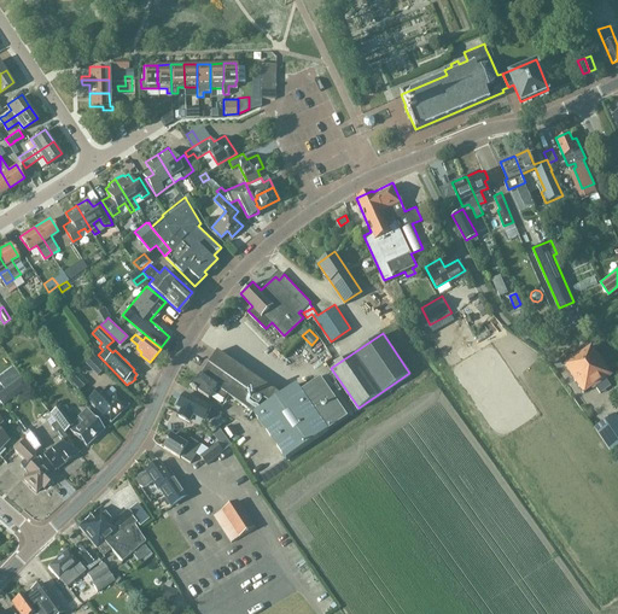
[(590,343),(564,361),(583,389),(590,382),(592,384),(594,382),(605,375),(610,370),(590,343)]
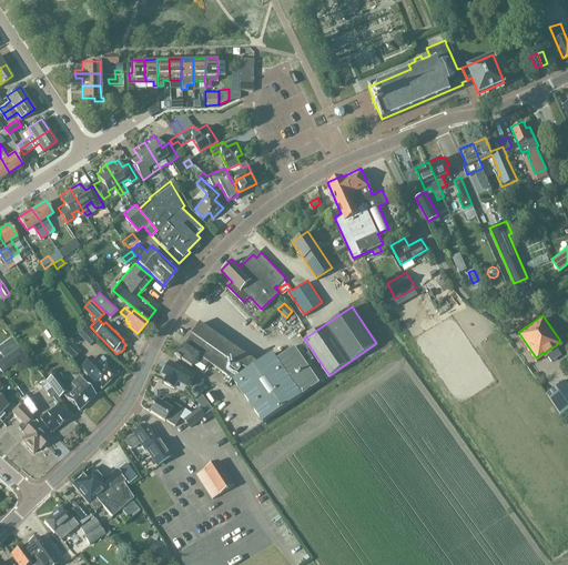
[(261,361),(259,360),(259,361),(199,320),(176,354),(192,364),(196,359),(208,366),(210,363),(209,362),(209,361),(231,375),(261,361)]
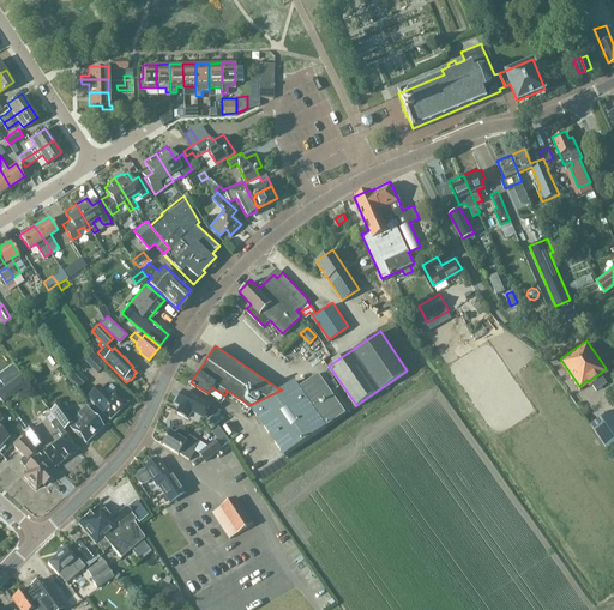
[(52,354),(47,357),(52,364),(56,361),(52,354)]
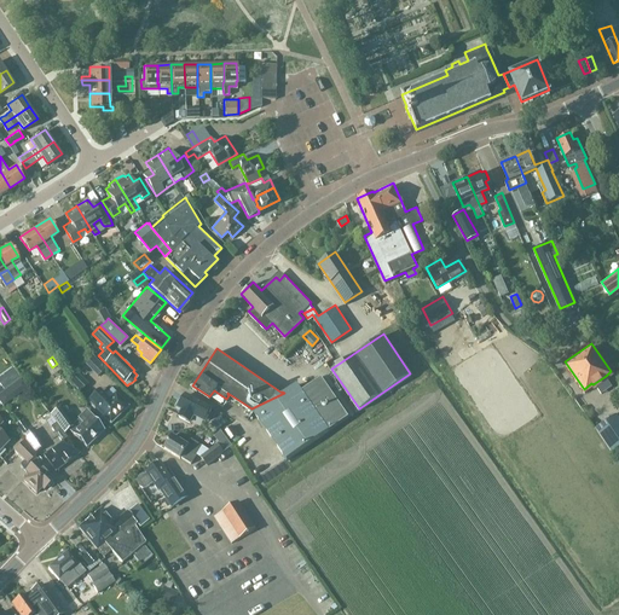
[(99,360),(92,367),(98,373),(105,366),(99,360)]
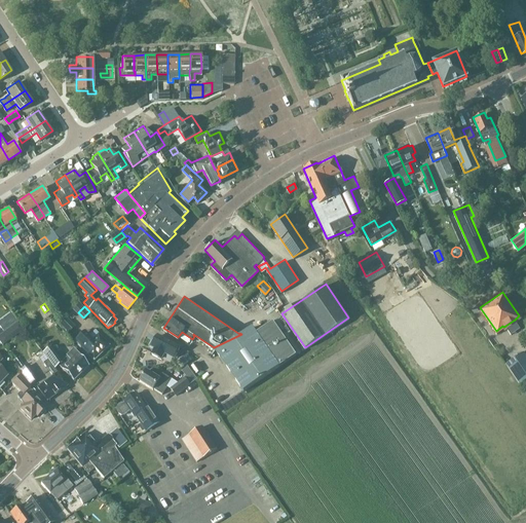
[(74,325),(64,315),(59,323),(68,331),(74,325)]
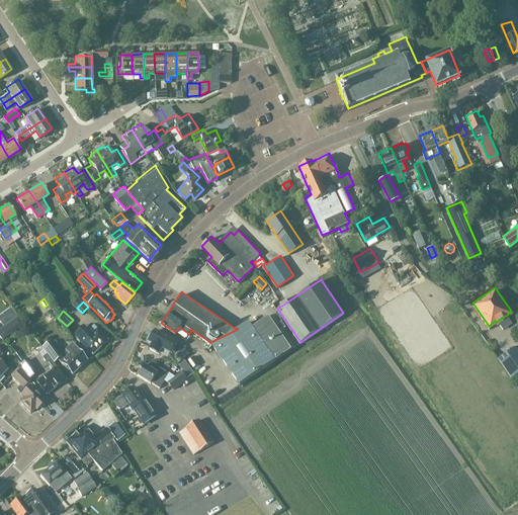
[(213,344),(240,383),(291,348),(268,315),(252,326),(248,321),(236,328),(238,329),(210,342),(213,344)]
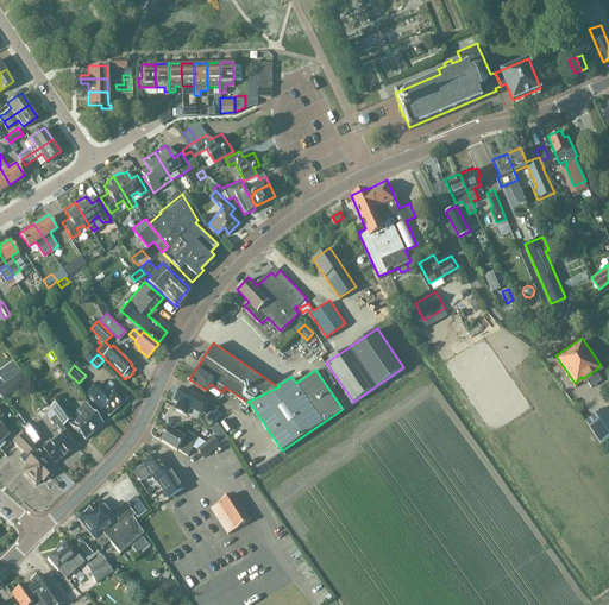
[(0,384),(0,394),(1,396),(14,388),(7,378),(2,382),(0,384)]
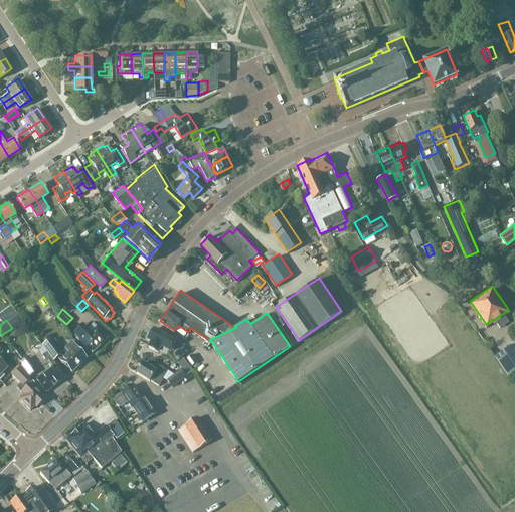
[(107,336),(96,325),(92,321),(88,326),(82,321),(72,331),(92,351),(107,336)]
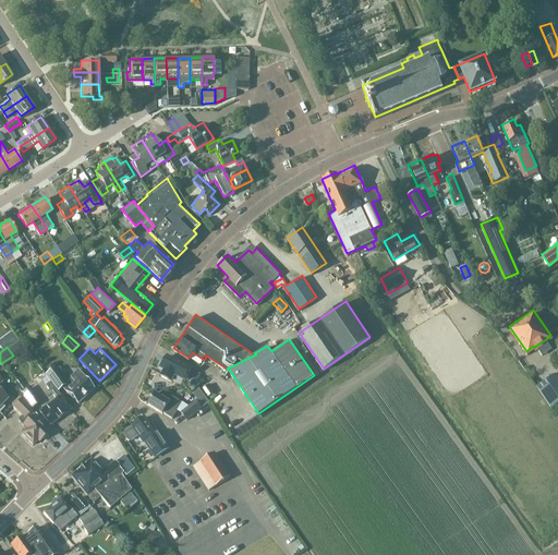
[(184,378),(190,368),(183,363),(183,362),(167,354),(164,360),(161,359),(158,365),(164,369),(160,374),(171,379),(174,373),(184,378)]
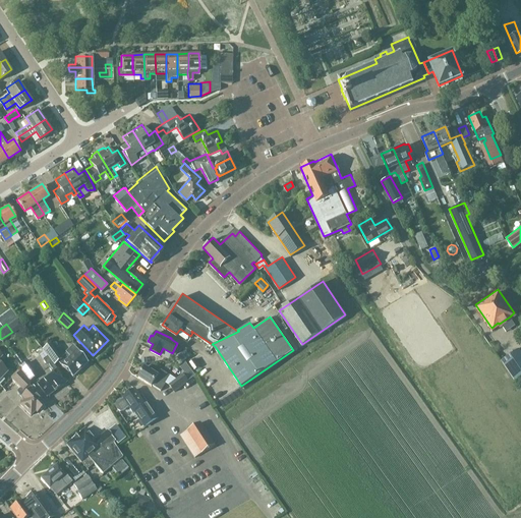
[(72,346),(66,352),(61,356),(51,341),(42,347),(47,354),(53,362),(57,359),(61,363),(72,375),(87,360),(76,349),(75,350),(72,346)]
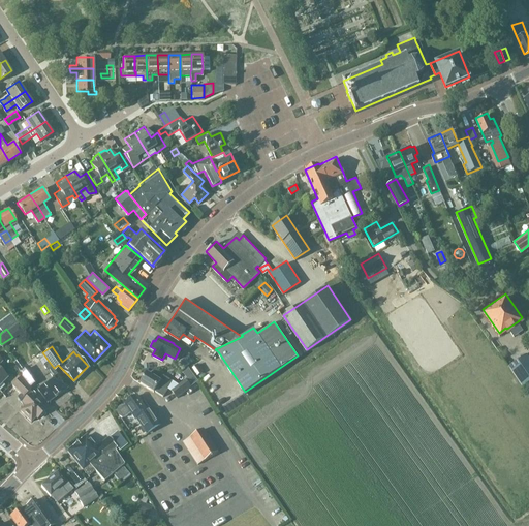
[(522,383),(528,378),(528,357),(526,352),(508,364),(522,383)]
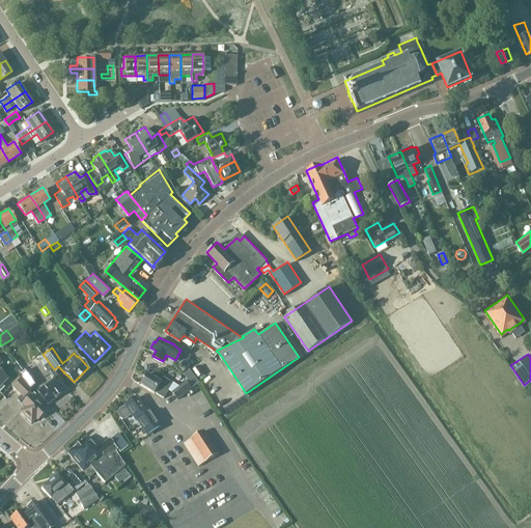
[(189,356),(182,360),(186,366),(193,361),(189,356)]
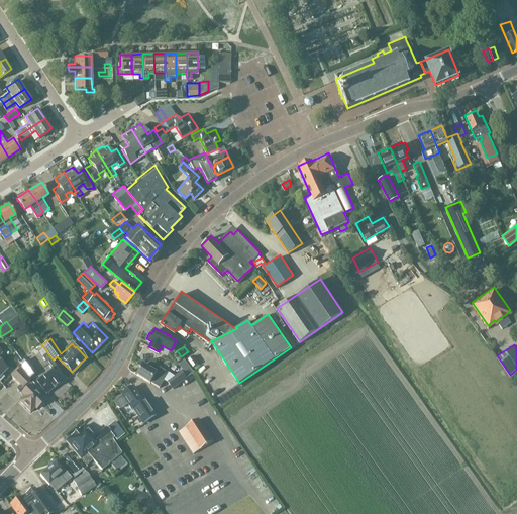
[(53,361),(53,360),(46,351),(41,355),(50,368),(49,369),(36,379),(45,391),(65,377),(53,361)]
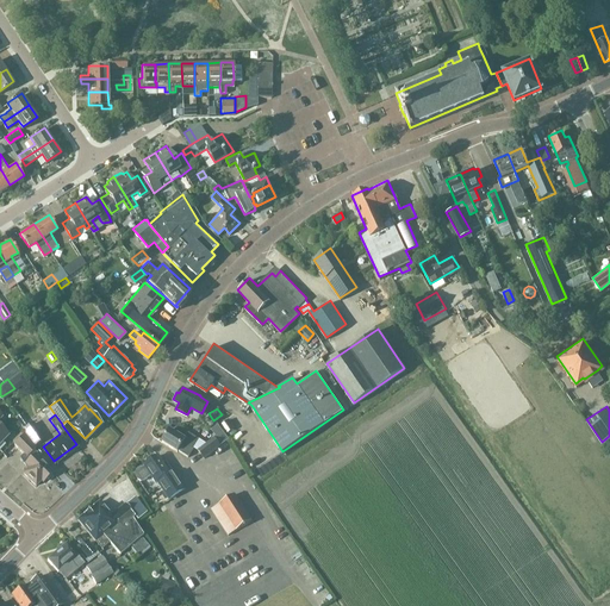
[(25,430),(35,443),(39,439),(44,436),(38,428),(32,420),(23,426),(25,430)]
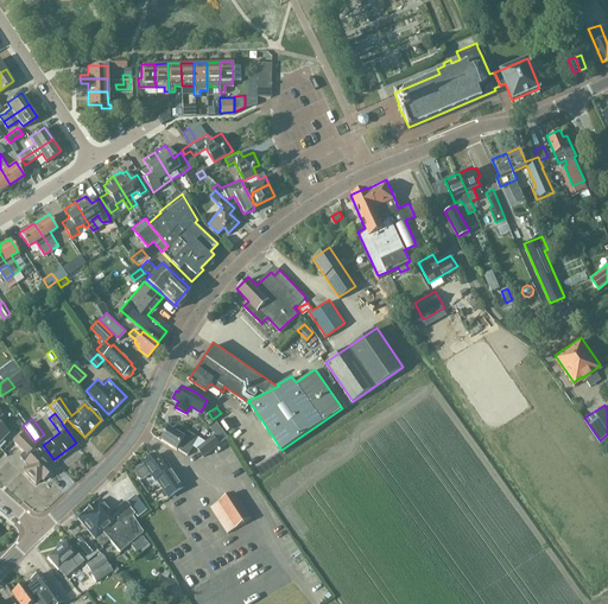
[(188,453),(198,436),(188,428),(184,434),(169,425),(162,438),(177,449),(178,447),(188,453)]
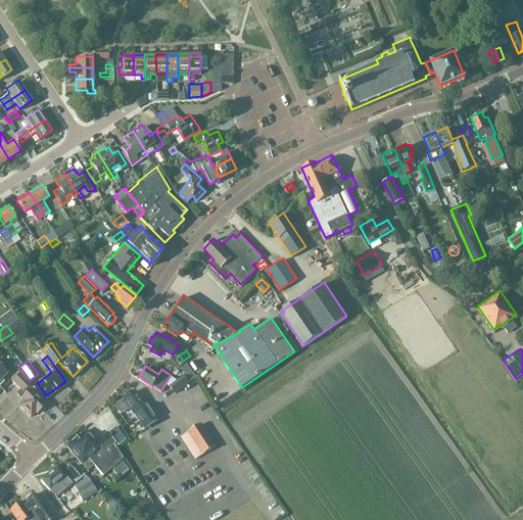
[(35,389),(29,383),(31,382),(20,371),(11,379),(19,387),(16,390),(24,400),(19,404),(31,415),(36,410),(37,412),(45,404),(34,391),(35,389)]
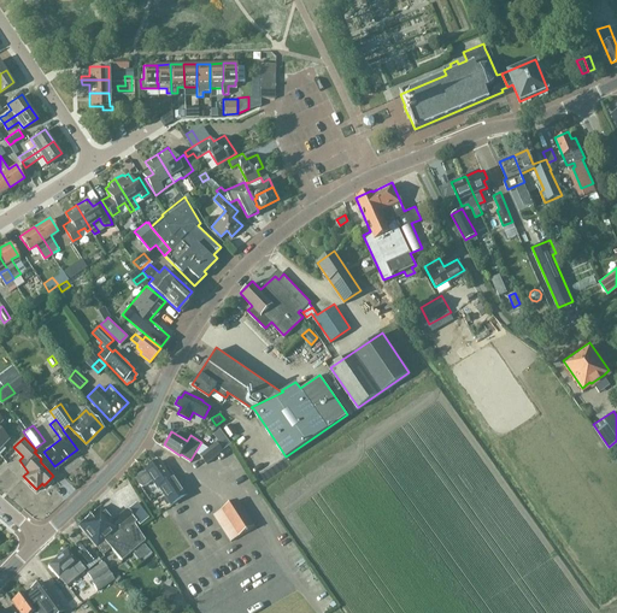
[(206,461),(223,449),(216,440),(199,453),(206,461)]
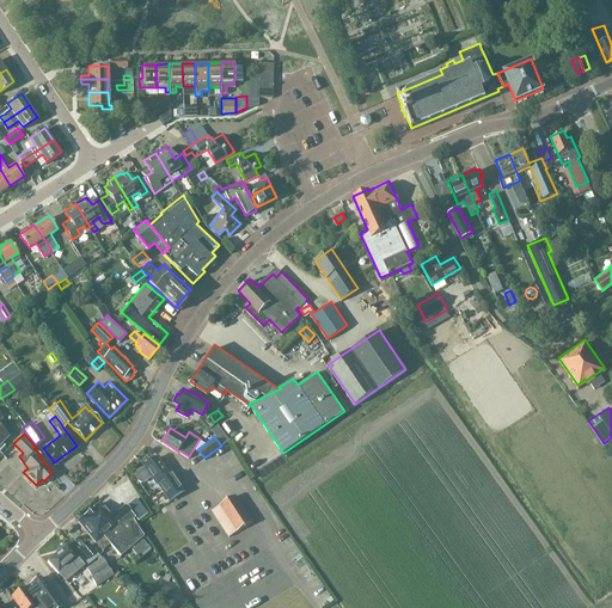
[(170,498),(185,487),(172,470),(171,472),(159,454),(145,464),(145,465),(144,466),(141,466),(139,467),(136,470),(135,472),(135,474),(136,477),(139,479),(141,480),(142,481),(152,474),(155,481),(158,480),(170,498)]
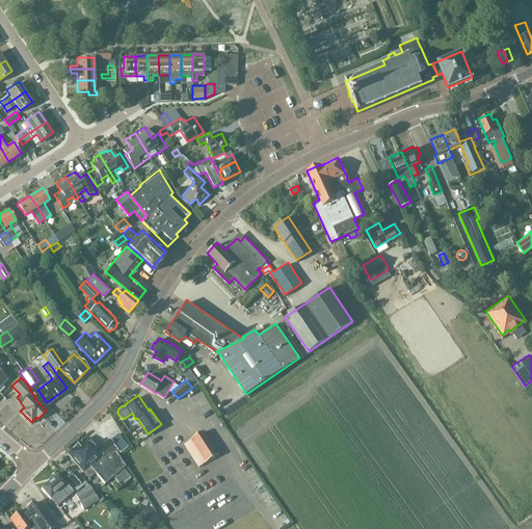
[(198,465),(219,452),(204,429),(184,442),(198,465)]
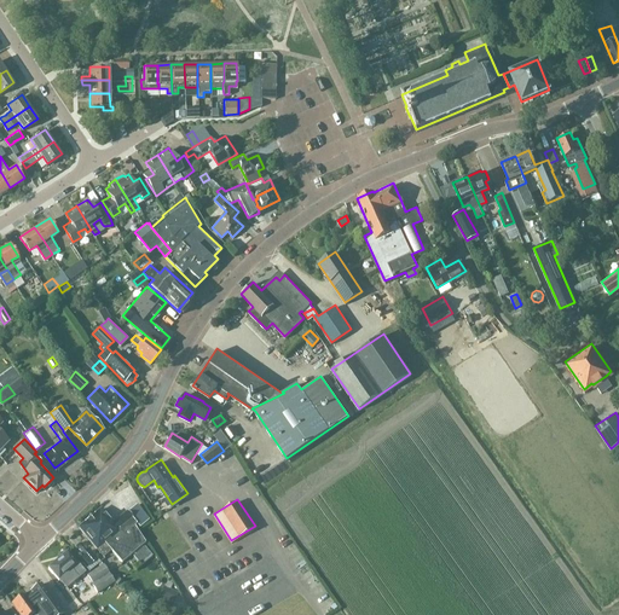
[(100,506),(77,524),(103,555),(111,547),(122,561),(137,547),(138,549),(133,553),(142,563),(152,552),(144,544),(143,545),(142,544),(145,540),(134,523),(137,521),(139,524),(149,516),(137,502),(127,509),(126,509),(113,520),(100,506)]
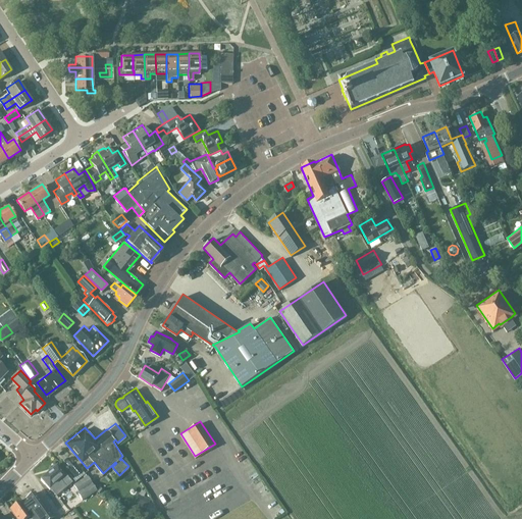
[(57,463),(41,477),(50,487),(55,494),(65,485),(66,485),(71,481),(65,474),(66,473),(57,463)]
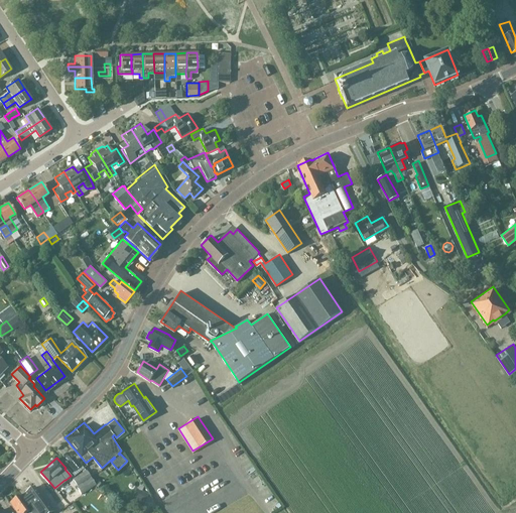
[(69,470),(71,474),(82,468),(79,464),(69,470)]
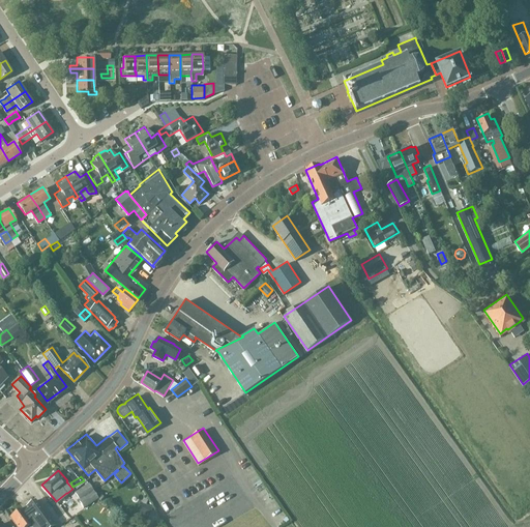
[(83,506),(97,497),(88,481),(74,491),(79,499),(83,506)]
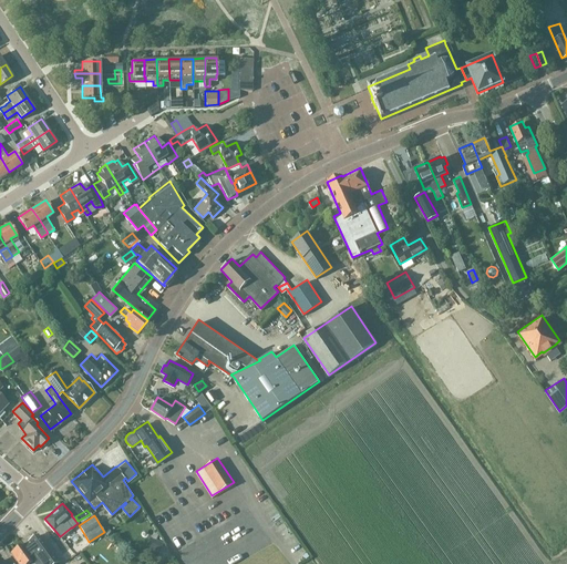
[(34,563),(52,563),(57,561),(37,534),(22,545),(21,544),(10,552),(19,563),(27,563),(32,560),(34,563)]
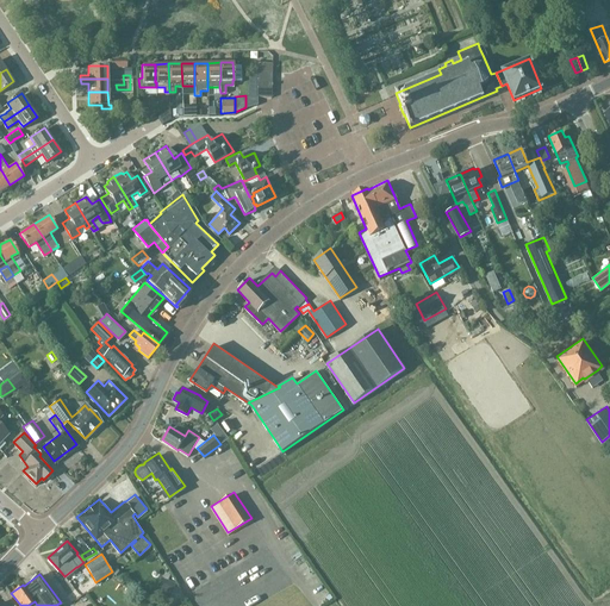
[(162,592),(168,595),(175,582),(168,579),(162,592)]
